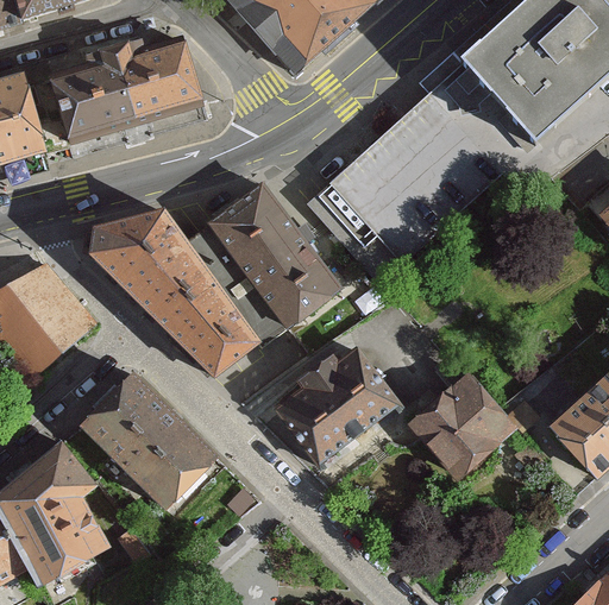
[(17,0),(23,20),(85,0),(17,0)]
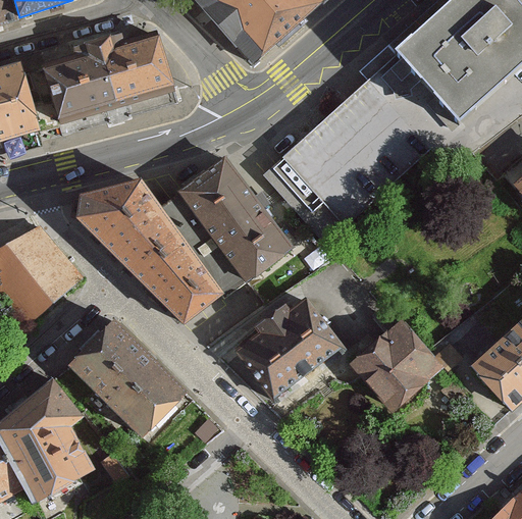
[(200,0),(257,62),(324,1),(323,0),(200,0)]
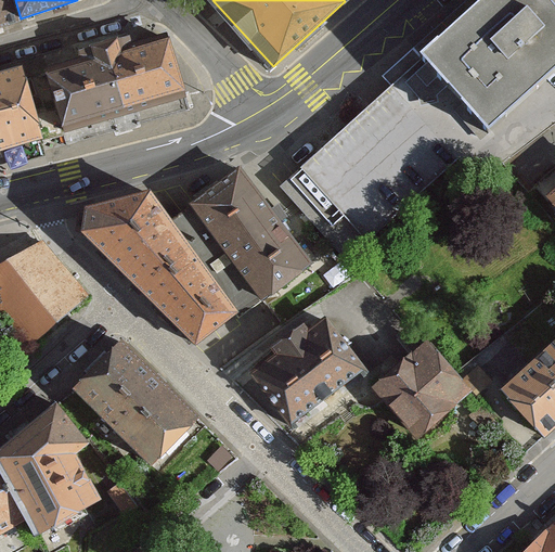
[(554,71),(554,7),(549,0),(483,0),(423,55),(490,130),(554,71)]
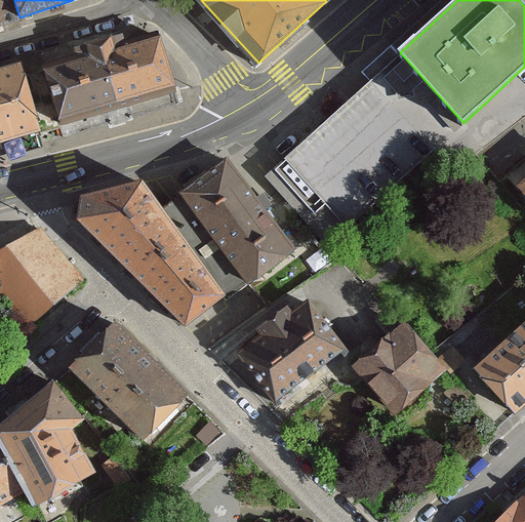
[(172,88),(156,33),(98,50),(115,105),(172,88)]
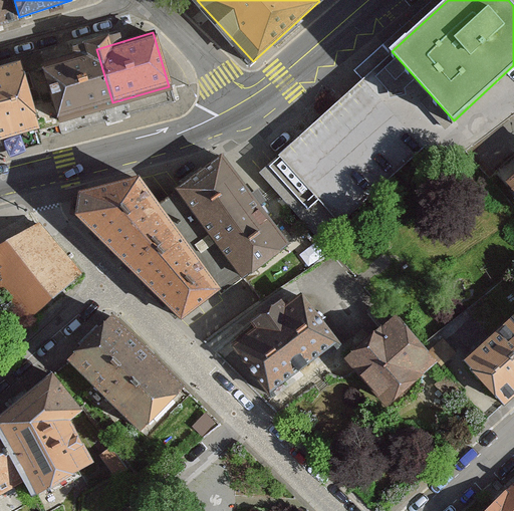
[(59,118),(112,102),(96,49),(43,64),(59,118)]
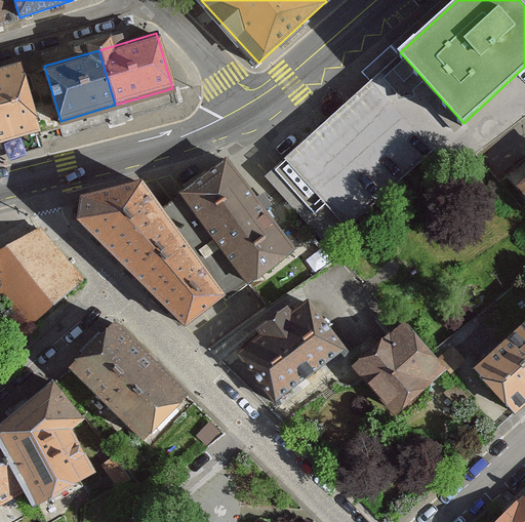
[(463,123),(400,52),(374,76),(285,156),(265,174),(328,244),(349,227),(438,146),(463,123)]
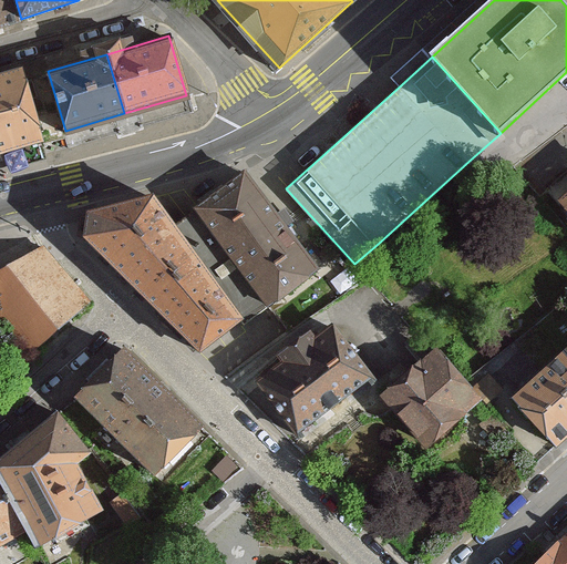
[(21,68),(0,72),(0,151),(41,140),(21,68)]
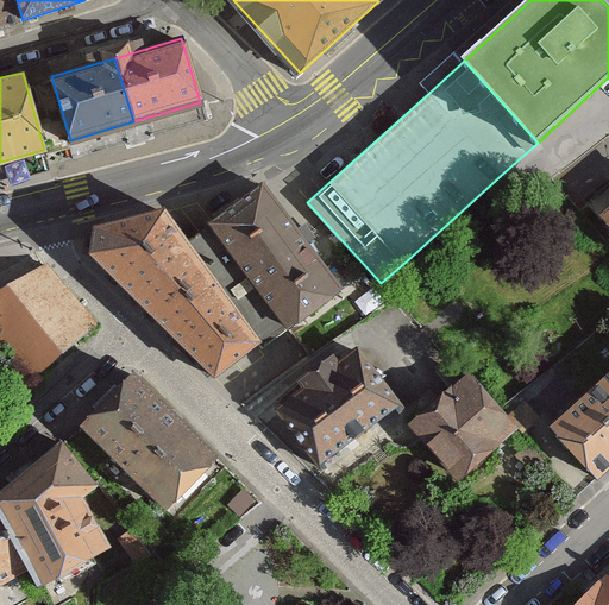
[(259,183),(206,225),(292,331),(347,284),(259,183)]
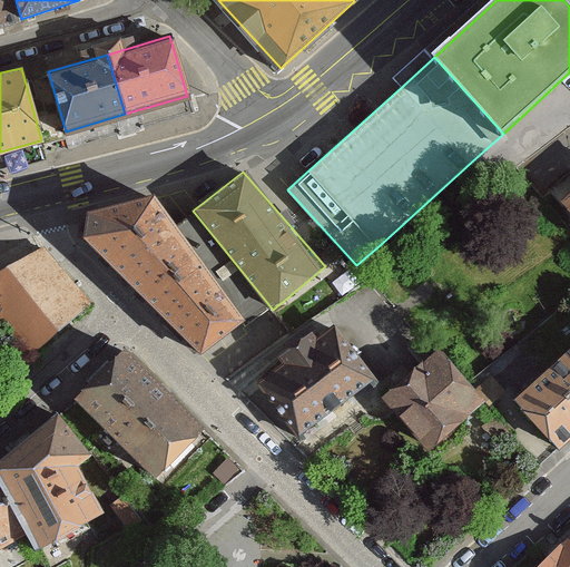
[(84,235),(128,275),(177,227),(154,196),(87,213),(84,235)]
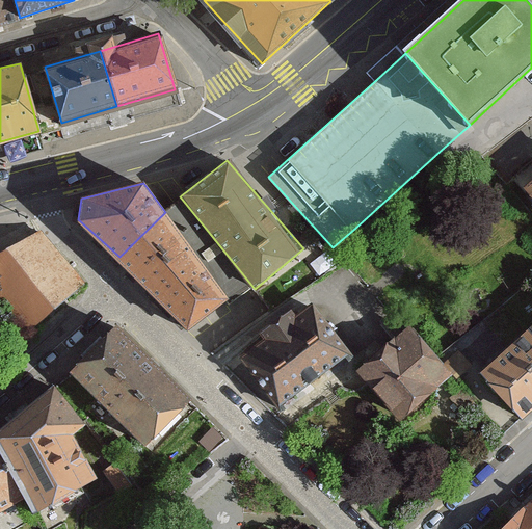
[(165,212),(120,257),(187,327),(230,296),(165,212)]
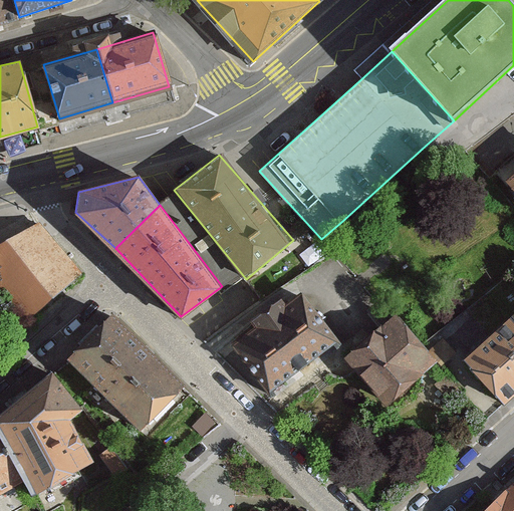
[(0,285),(27,316),(82,270),(36,221),(0,241),(0,285)]
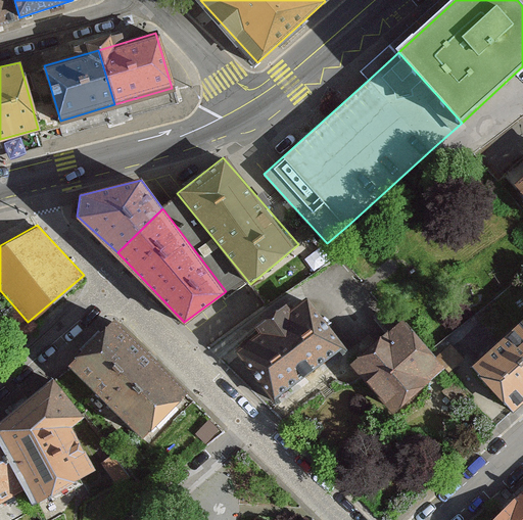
[(344,346),(305,297),(291,309),(286,302),(246,333),(250,339),(234,352),(273,402),(344,346)]
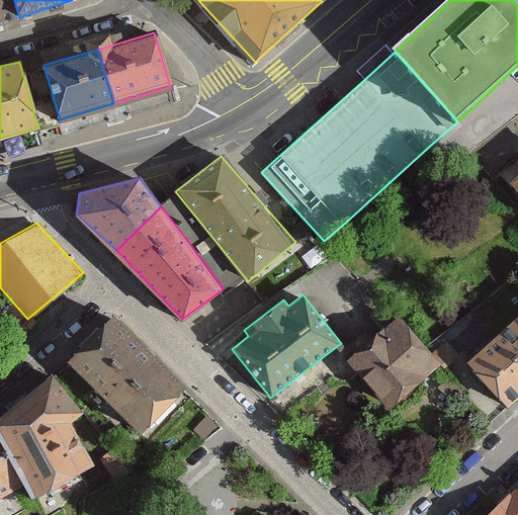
[(111,316),(66,362),(144,434),(186,389),(111,316)]
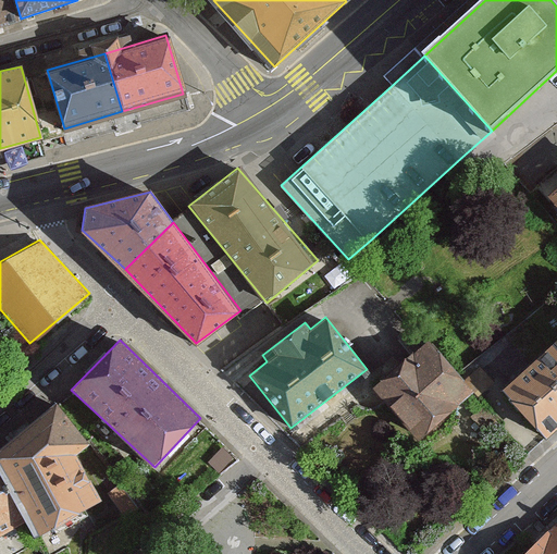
[(422,342),(373,390),(424,443),(458,410),(444,395),(459,380),(422,342)]
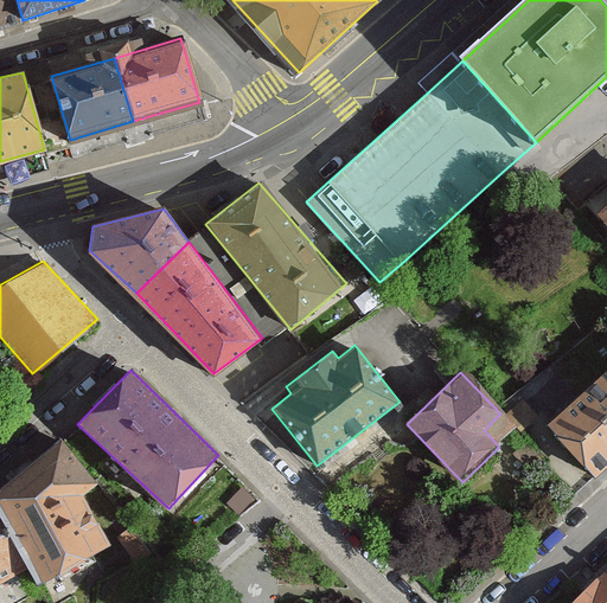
[(606,462),(606,377),(551,428),(594,475),(606,462)]
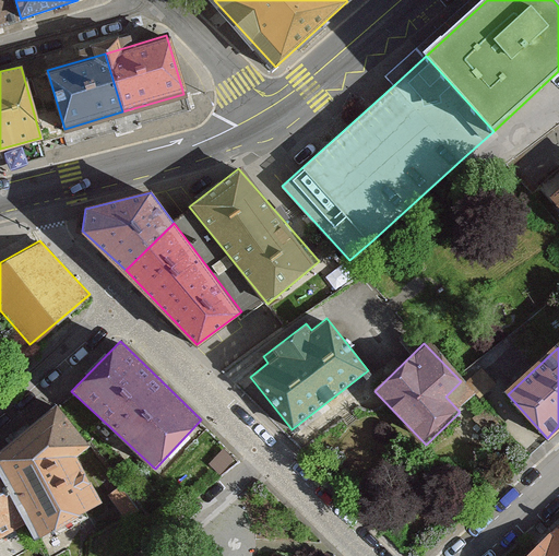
[(57,405),(0,449),(0,471),(25,519),(34,536),(99,500),(74,453),(86,442),(57,405)]
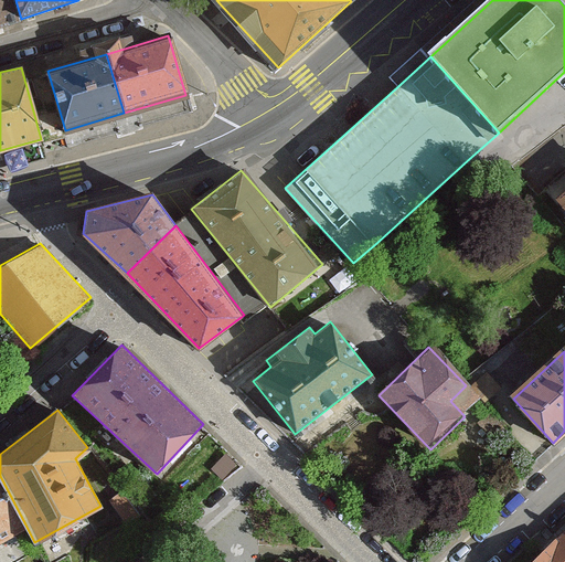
[(0,476),(0,539),(25,525),(0,476)]
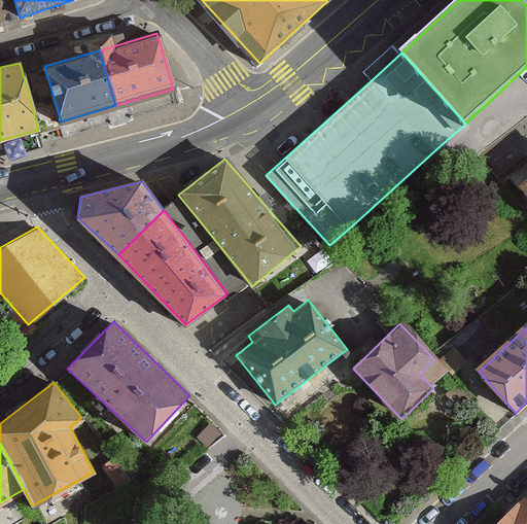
[(526,523),(526,490),(493,523),(526,523)]
